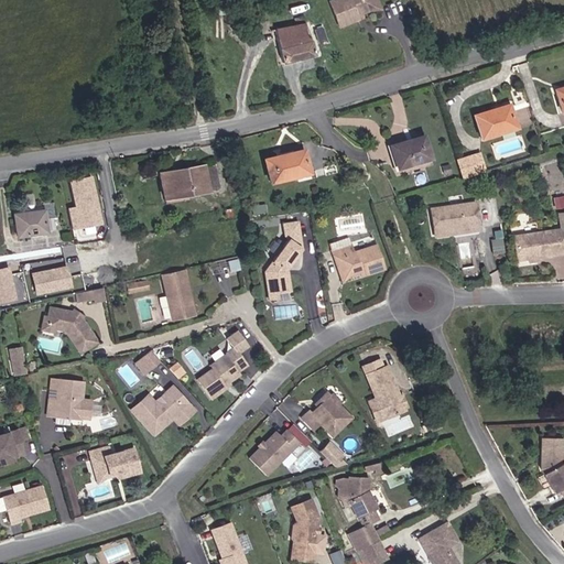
[(379,0),(329,0),(342,28),(383,9),(379,0)]
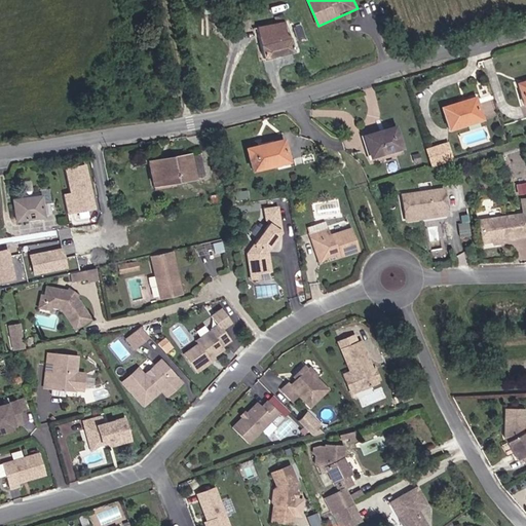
[(286,21),(258,26),(265,59),(295,51),(286,21)]
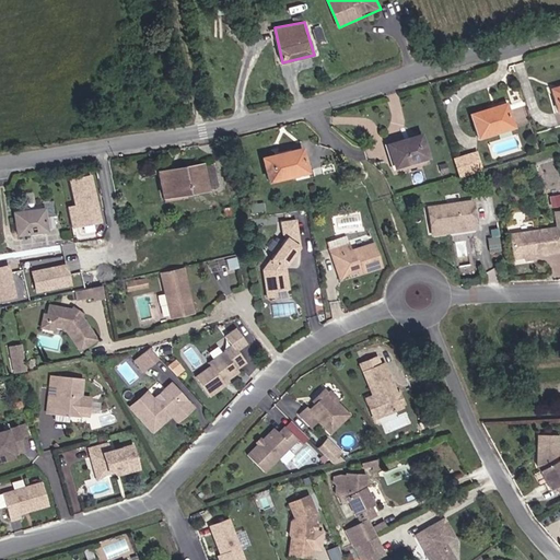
[(509,102),(471,113),(479,139),(517,127),(509,102)]
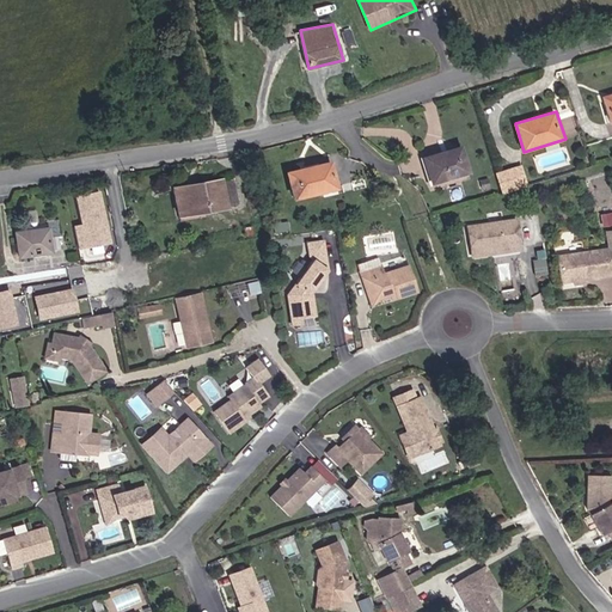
[(463,145),(423,157),(432,182),(471,171),(463,145)]
